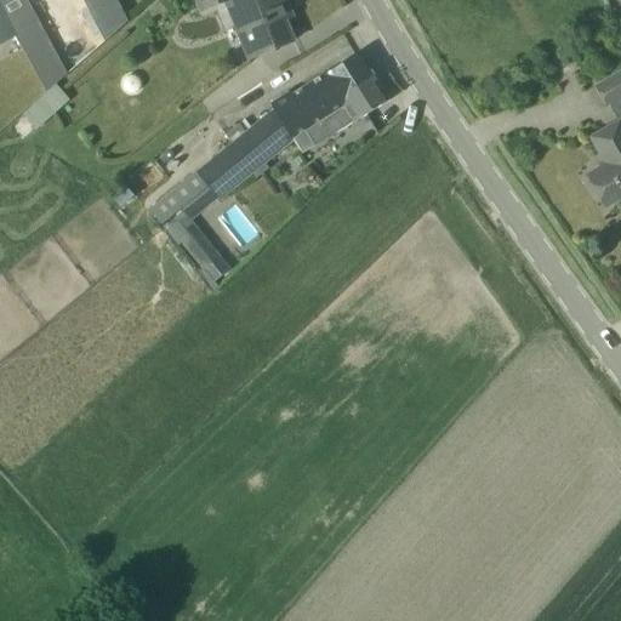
[(0,0),(0,43),(6,40),(15,36),(20,46),(24,55),(45,93),(67,75),(27,0),(0,0)]
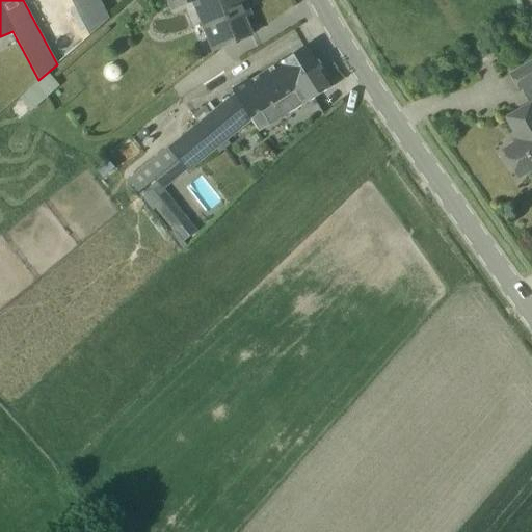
[(72,0),(85,26),(90,35),(109,18),(100,0),(72,0)]
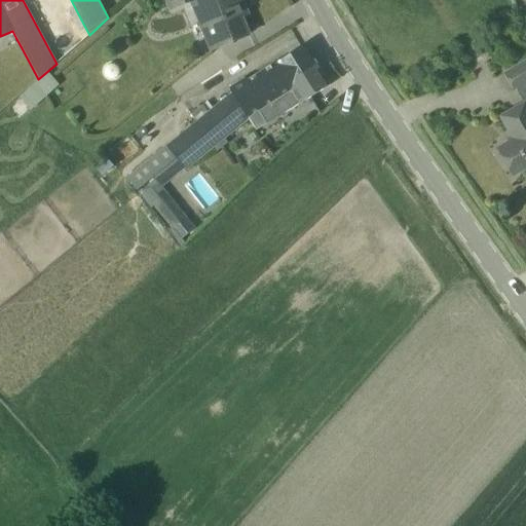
[(211,50),(249,35),(236,6),(242,4),(240,0),(165,0),(171,10),(190,2),(211,50)]
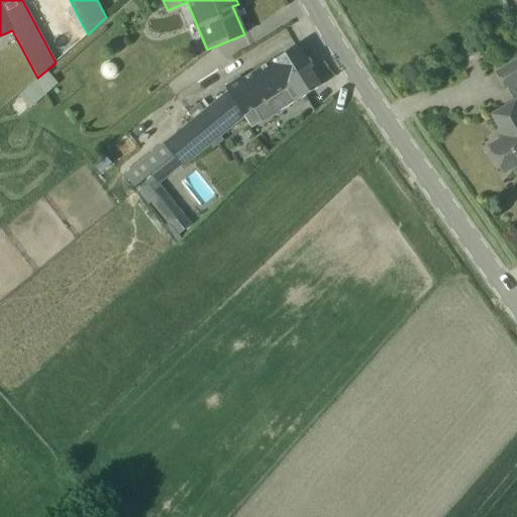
[(270,89),(311,64),(299,44),(241,81),(239,78),(224,88),(227,93),(164,146),(165,147),(145,163),(152,172),(172,156),(182,168),(243,118),(242,116),(253,109),(252,109),(274,96),(270,89)]
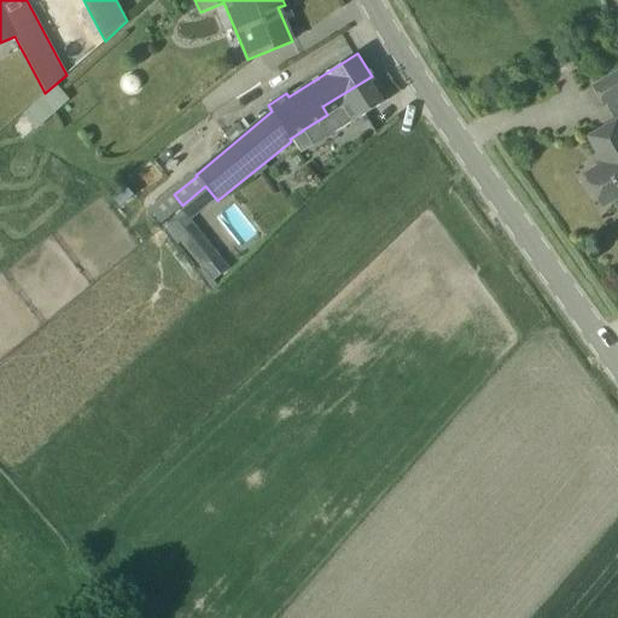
[(617,97),(617,70),(593,86),(604,105),(617,97)]
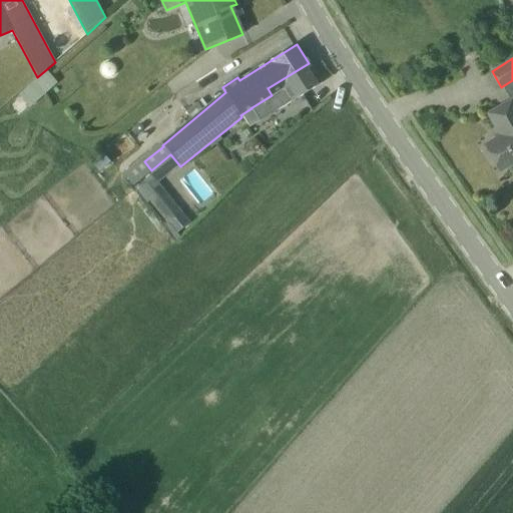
[(250,108),(251,108),(260,122),(293,101),(321,83),(309,63),(268,88),(272,95),(250,108)]
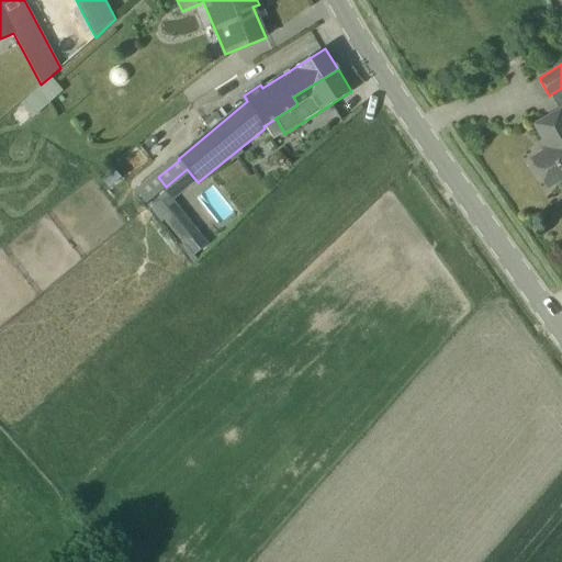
[(36,90),(47,102),(48,104),(63,91),(51,77),(36,90)]
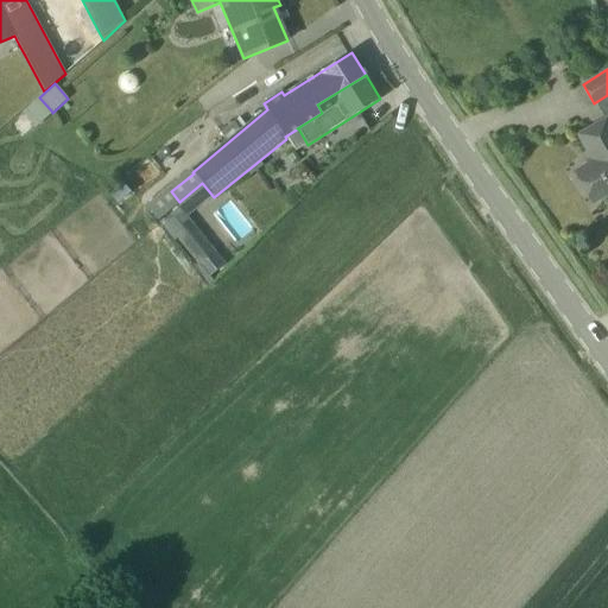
[(607,124),(606,121),(606,120),(578,135),(593,162),(575,172),(593,203),(607,194),(607,124)]
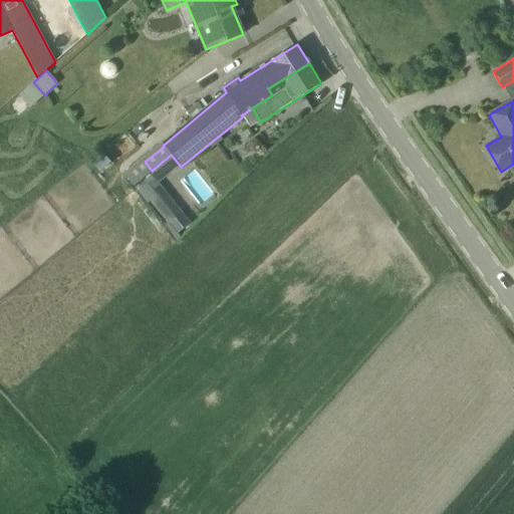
[(102,154),(91,164),(98,172),(109,162),(102,154)]
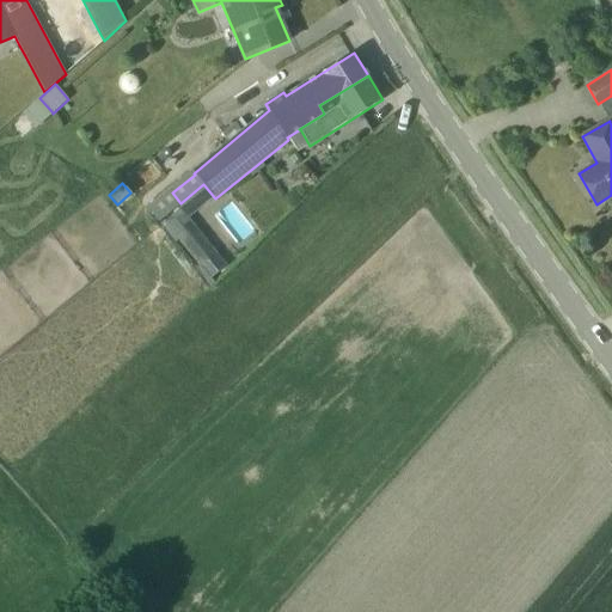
[(214,254),(196,232),(181,245),(199,267),(214,254)]
